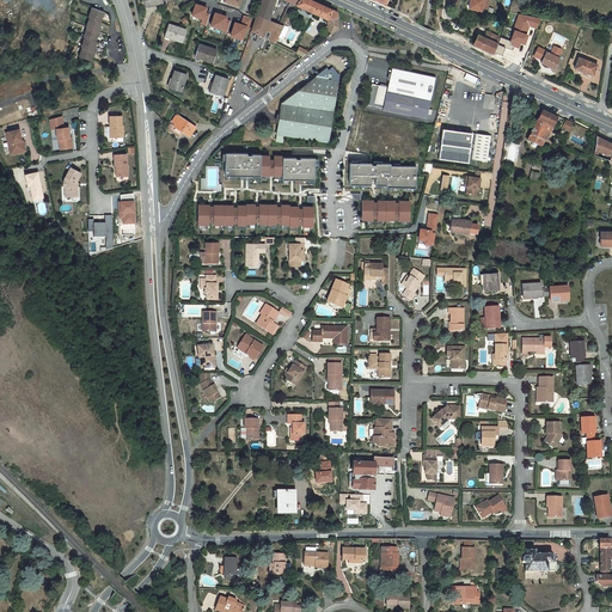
[(275,43),(283,26),(294,5),(328,19),(338,18),(337,12),(332,10),(311,0),(261,0),(251,30),(263,36),(265,30),(269,20),(275,0),(285,0),(289,2),(279,24),(274,23),(270,32),(268,40),(275,43)]
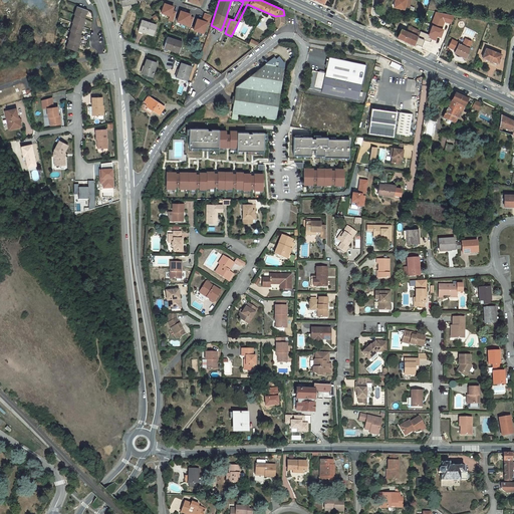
[(395,0),(395,2),(394,7),(404,9),(405,7),(406,0),(395,0)]
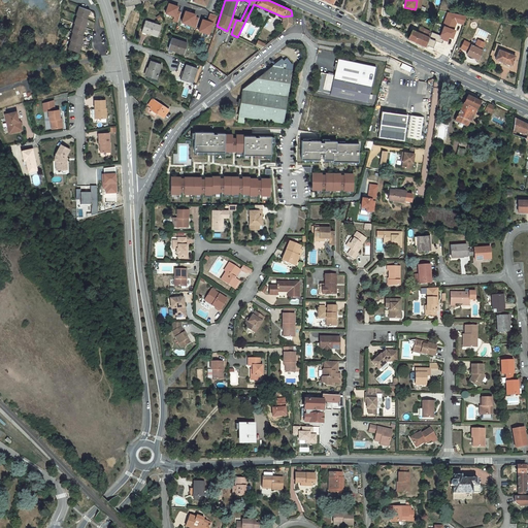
[(90,10),(79,7),(76,15),(77,15),(74,24),(76,24),(73,32),(74,33),(71,41),(72,41),(69,50),(78,53),(79,48),(80,47),(81,47),(83,44),(81,44),(83,41),(81,41),(81,39),(83,36),(83,35),(84,32),(84,30),(86,31),(87,28),(86,28),(87,25),(86,24),(86,23),(88,19),(87,19),(88,14),(89,13),(90,13),(91,11),(90,10)]
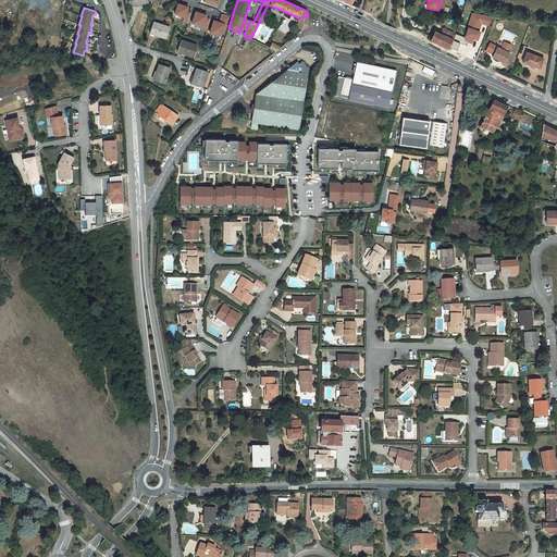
[(308,16),(298,17),(298,25),(308,22),(308,16)]
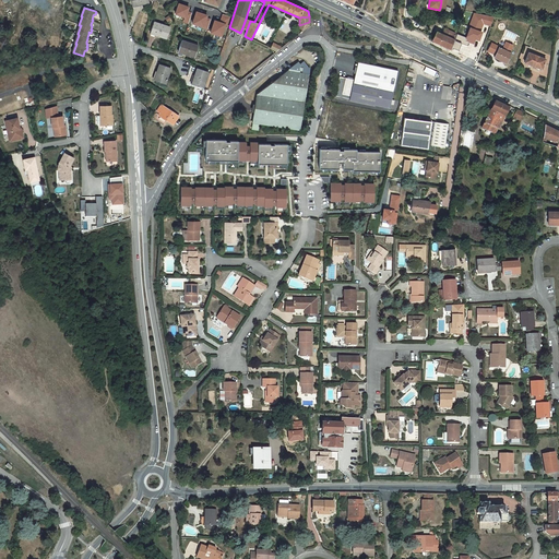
[(170,27),(154,22),(150,33),(166,38),(170,27)]
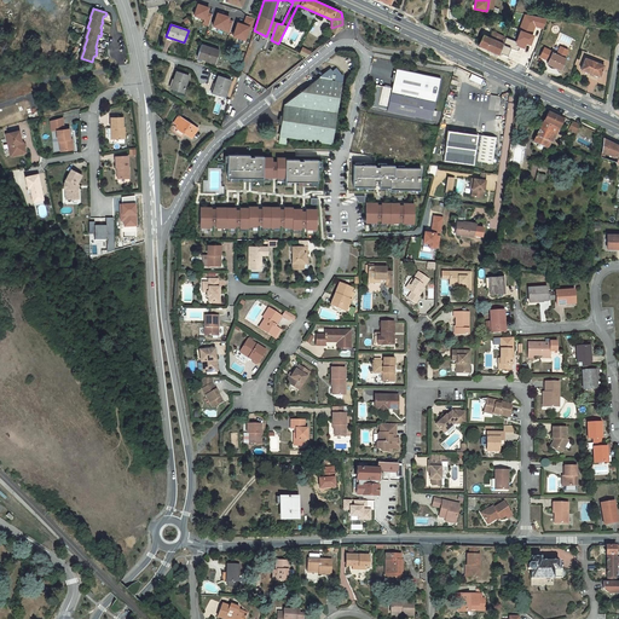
[(343,28),(342,24),(331,28),(335,34),(343,28)]
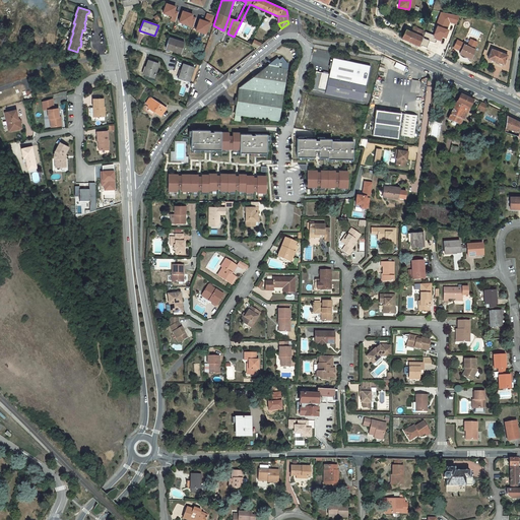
[(406,29),(402,38),(419,46),(425,31),(423,31),(418,29),(414,27),(412,33),(406,29)]
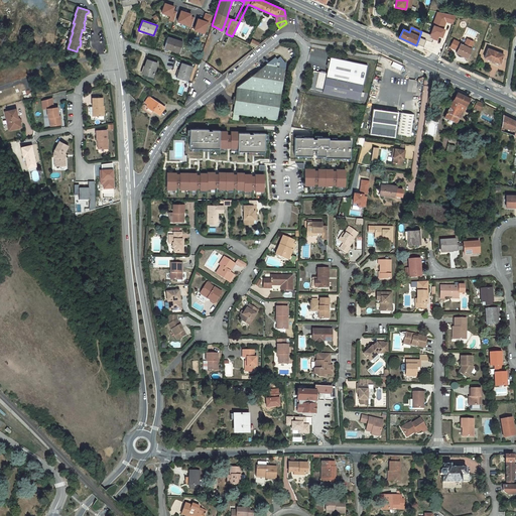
[(182,42),(167,37),(164,47),(173,50),(177,49),(175,50),(175,51),(179,52),(182,42)]
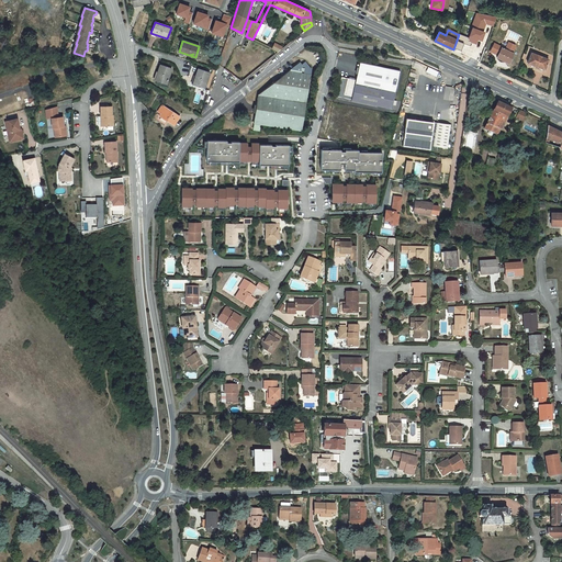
[(508,64),(514,54),(513,53),(516,45),(509,42),(505,49),(503,48),(502,48),(502,47),(494,44),(491,52),(498,55),(497,57),(508,64)]
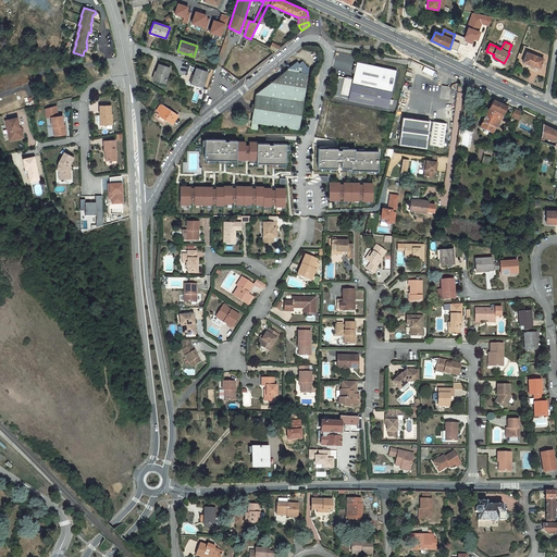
[(544,59),(527,52),(523,62),(540,69),(544,59)]
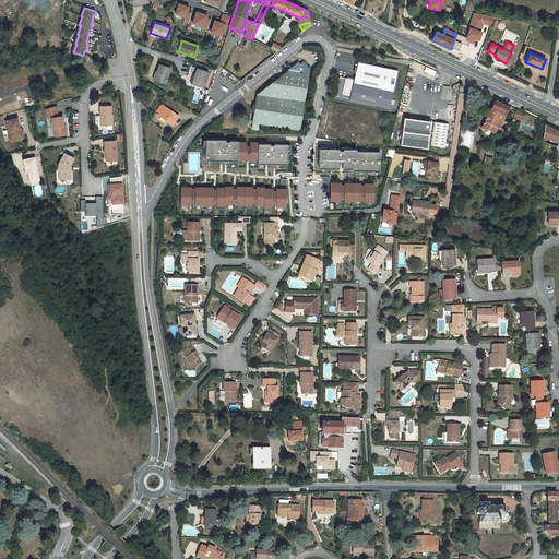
[(300,130),(309,70),(304,61),(299,64),(298,62),(288,70),(288,71),(287,70),(257,94),(252,122),(300,130)]
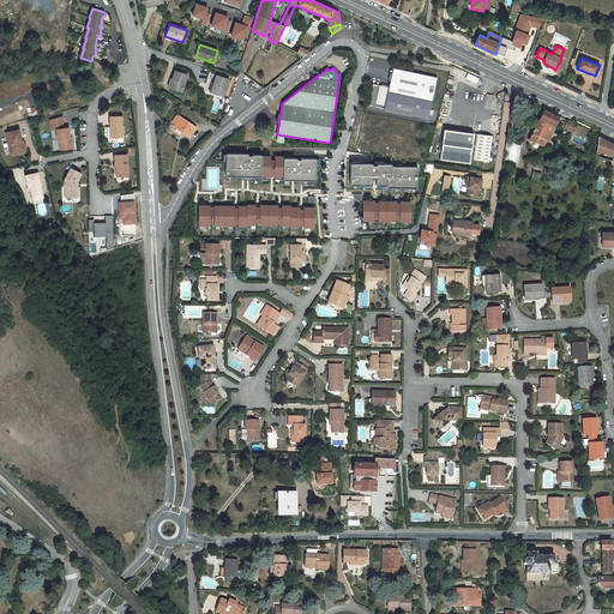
[(428,120),(438,78),(392,67),(389,88),(373,84),(368,106),(384,109),(428,120)]
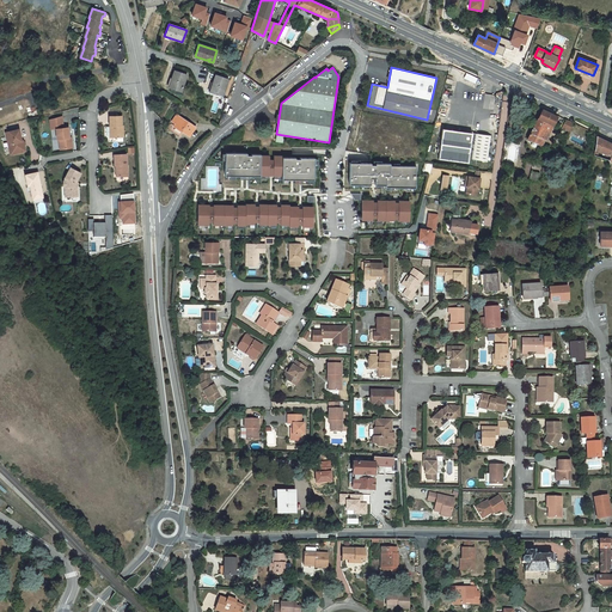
[(187,74),(175,71),(169,89),(181,92),(187,74)]
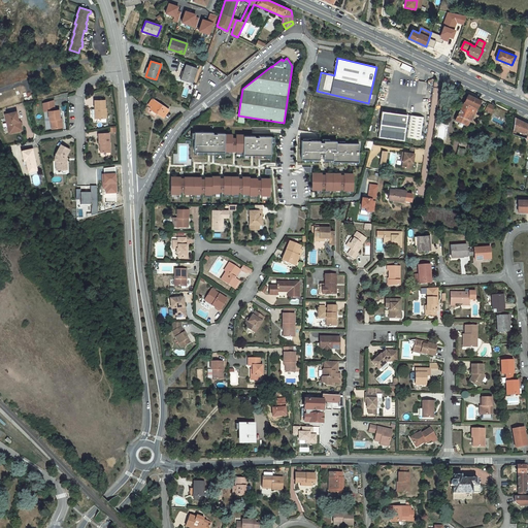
[(197,68),(187,65),(182,80),(192,84),(197,68)]
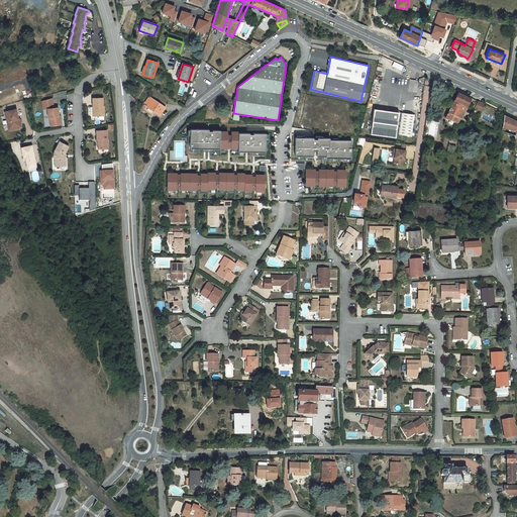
[(471,99),(458,93),(445,118),(454,121),(458,123),(468,106),(469,103),(471,99)]
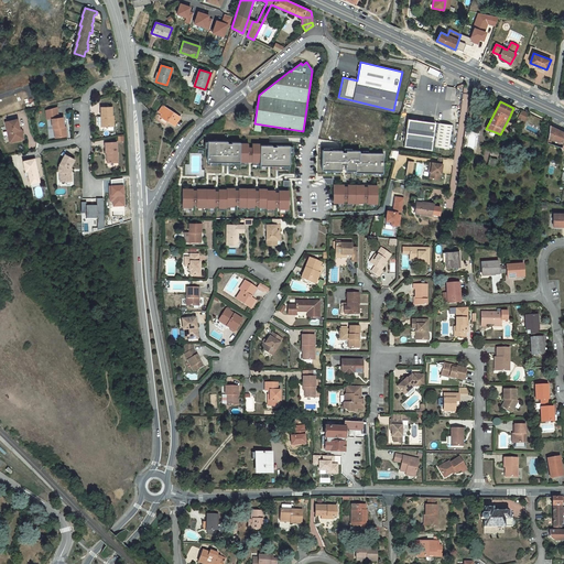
[(180,117),(163,106),(159,111),(162,114),(160,117),(174,126),(180,117)]
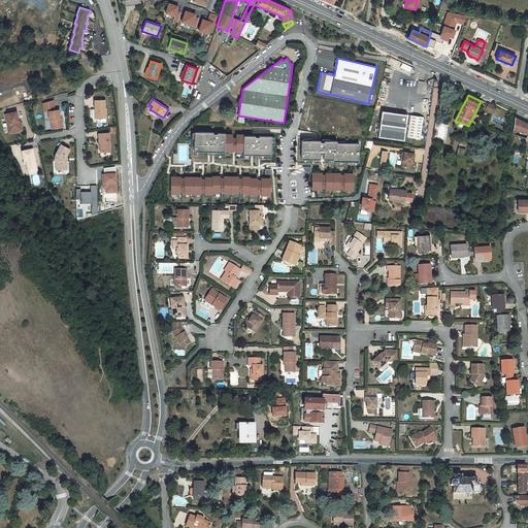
[(63,128),(62,121),(61,121),(60,119),(59,109),(55,110),(54,100),(46,102),(47,111),(48,111),(50,121),(51,121),(53,120),(54,129),(63,128)]
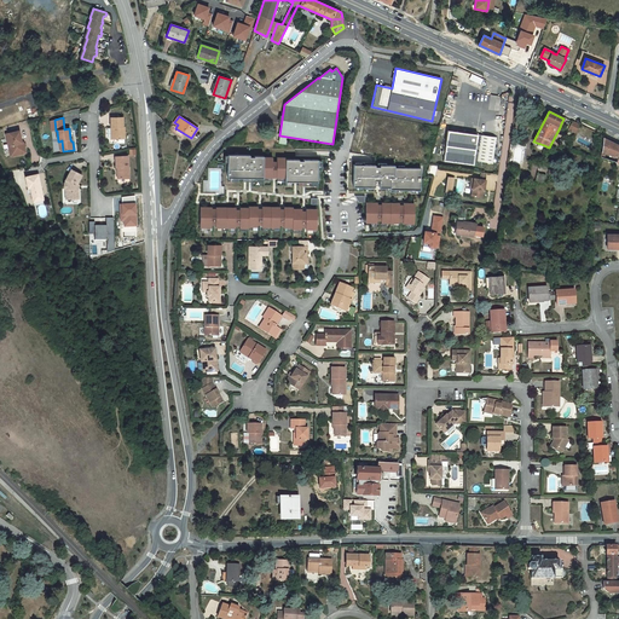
[(123,117),(111,117),(111,128),(113,128),(113,139),(125,139),(125,127),(123,127),(123,117)]
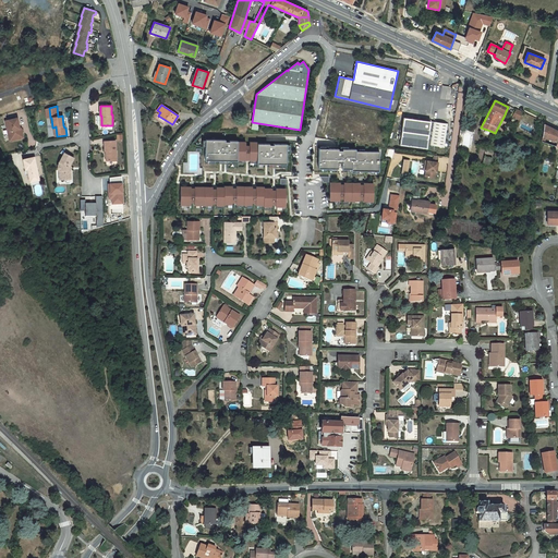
[(523,112),(517,109),(512,117),(520,120),(523,112)]
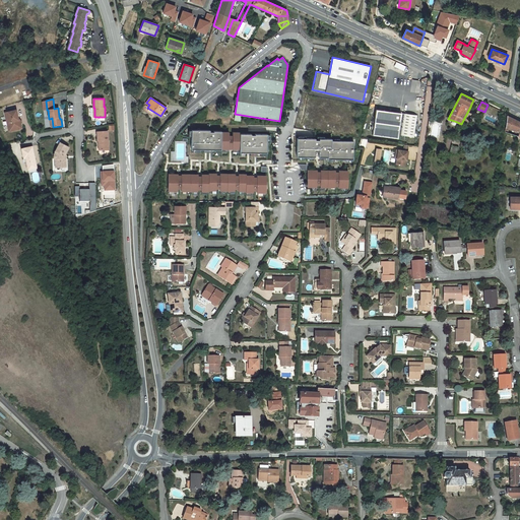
[(397,138),(401,113),(376,110),(373,135),(397,138)]
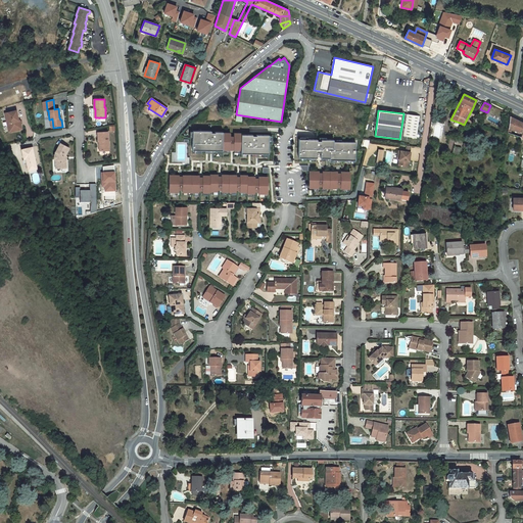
[(18,121),(16,111),(5,113),(9,132),(22,129),(20,121),(18,121)]
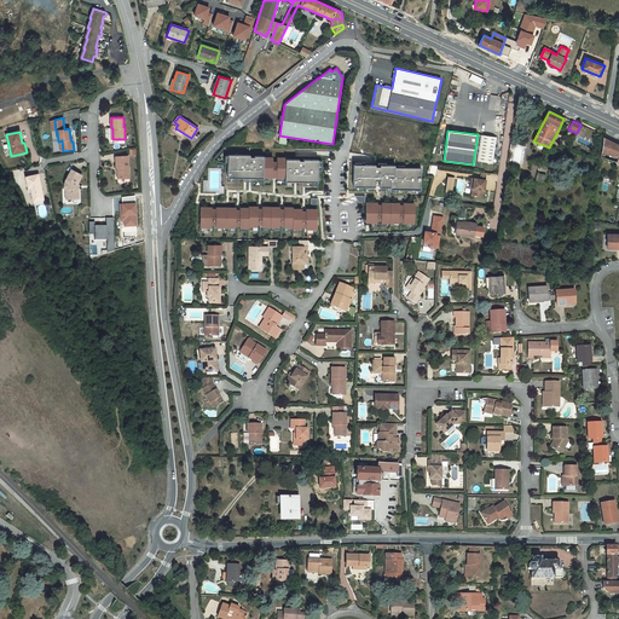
[(493,163),(498,134),(481,132),(476,161),(493,163)]
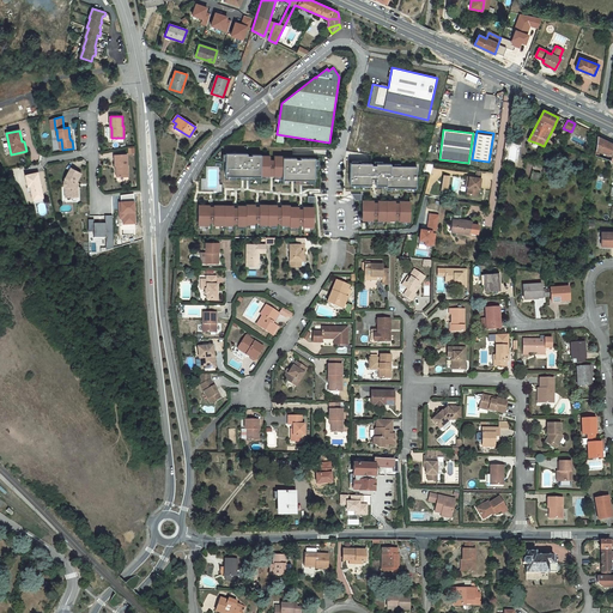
[(612,152),(612,144),(604,140),(602,152),(605,153),(607,155),(610,156),(612,157),(612,152)]
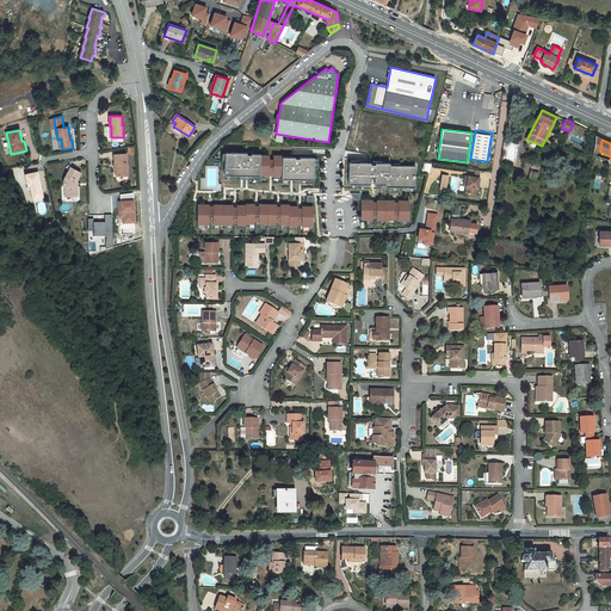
[(260,177),(260,176),(260,155),(260,154),(251,154),(251,155),(246,155),(247,153),(224,153),(224,176),(260,177)]
